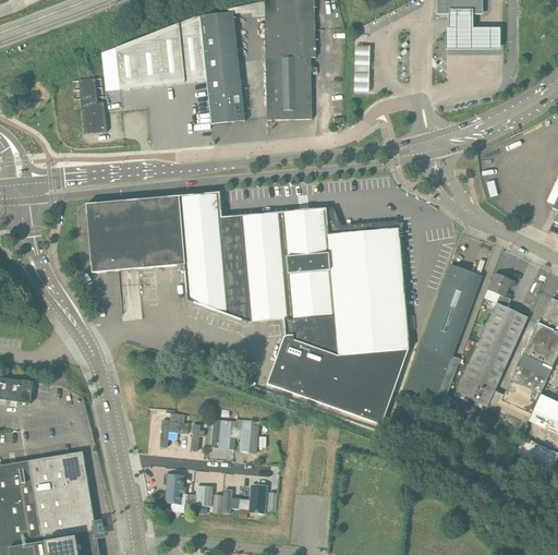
[(264,0),(265,29),(315,29),(314,0),(264,0)]
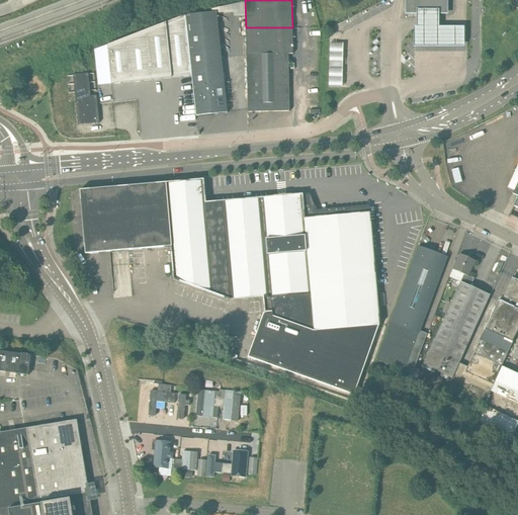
[(407,0),(407,11),(416,10),(438,10),(446,10),(446,0),(407,0)]
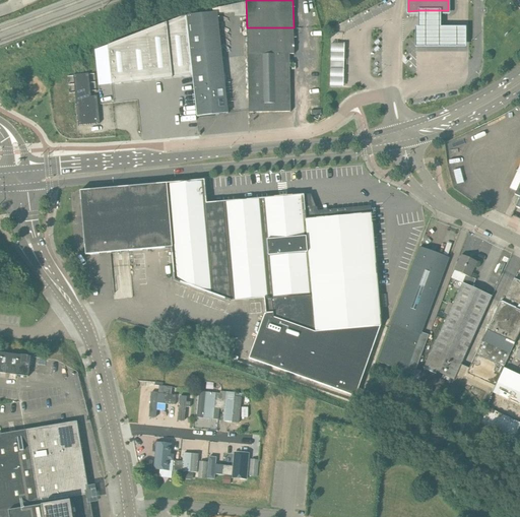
[(217,10),(186,13),(193,73),(197,114),(229,111),(217,10)]
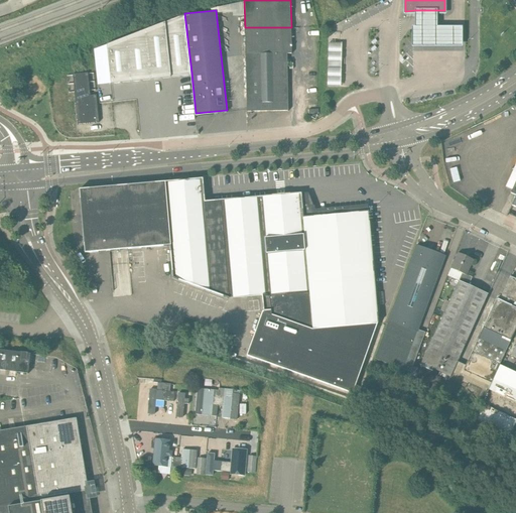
[(414,22),(410,22),(410,43),(462,43),(462,23),(436,23),(436,10),(414,10),(414,22)]
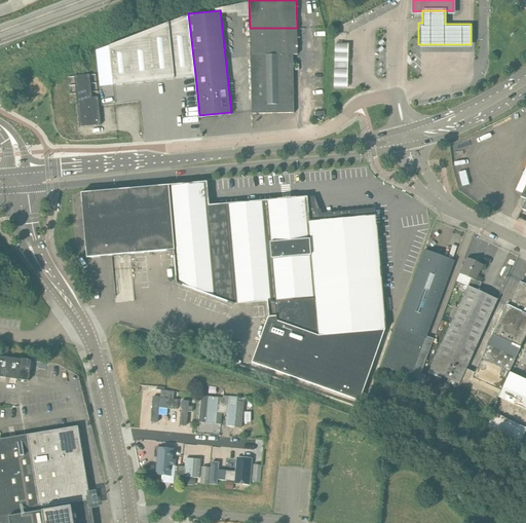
[(115,82),(195,74),(188,13),(168,21),(111,43),(115,82)]
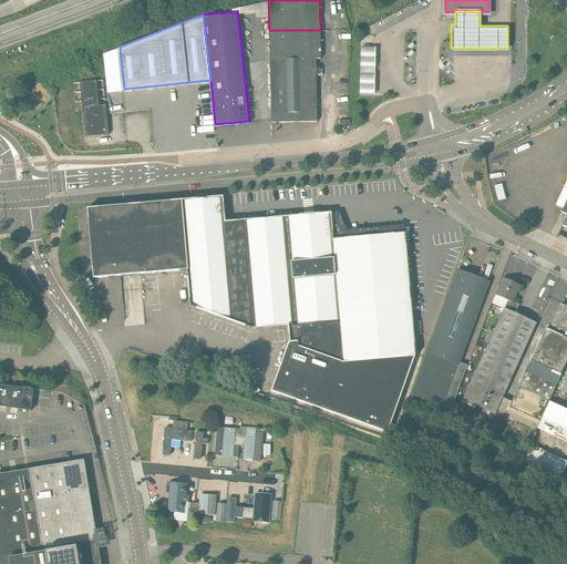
[(270,57),(316,57),(321,57),(320,30),(269,30),(270,57)]
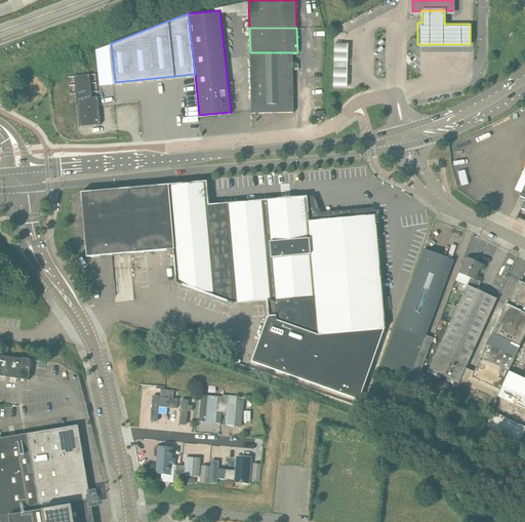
[(334,41),(333,85),(347,85),(348,41),(334,41)]
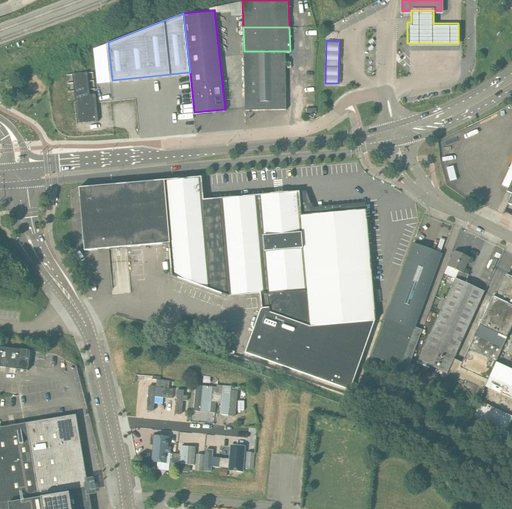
[(286,108),(285,51),(244,51),(245,108),(286,108)]
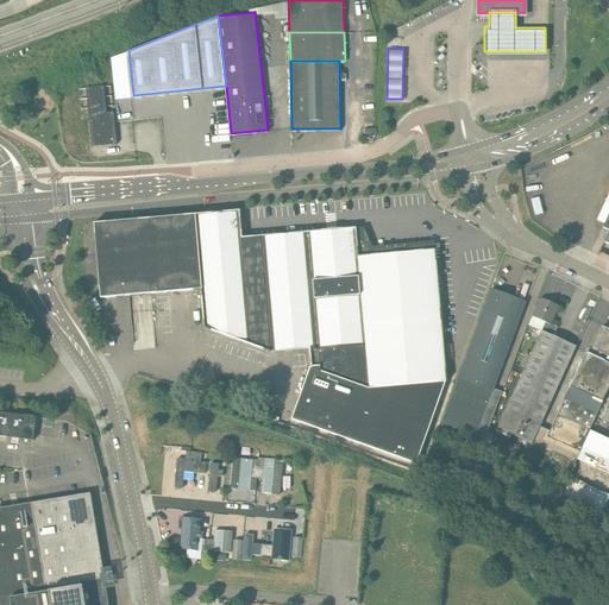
[(89,117),(92,144),(117,140),(114,140),(113,128),(115,128),(113,109),(106,109),(104,83),(86,84),(89,113),(95,113),(95,117),(89,117)]
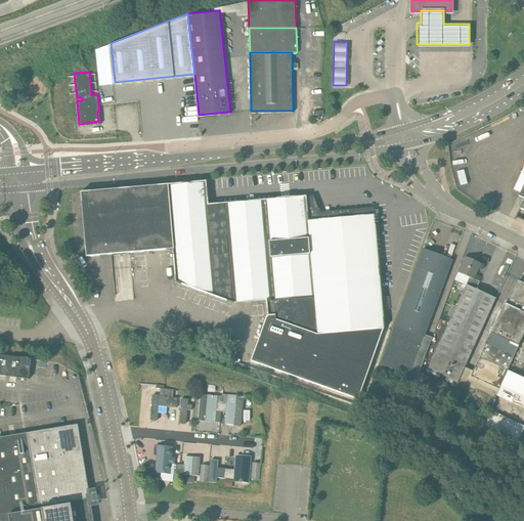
[(208,203),(206,179),(81,190),(86,254),(173,247),(176,279),(232,300),(266,297),(268,313),(269,312),(269,315),(267,314),(252,357),(357,396),(383,326),(374,213),(313,218),(312,210),(307,211),(305,194),(208,203)]
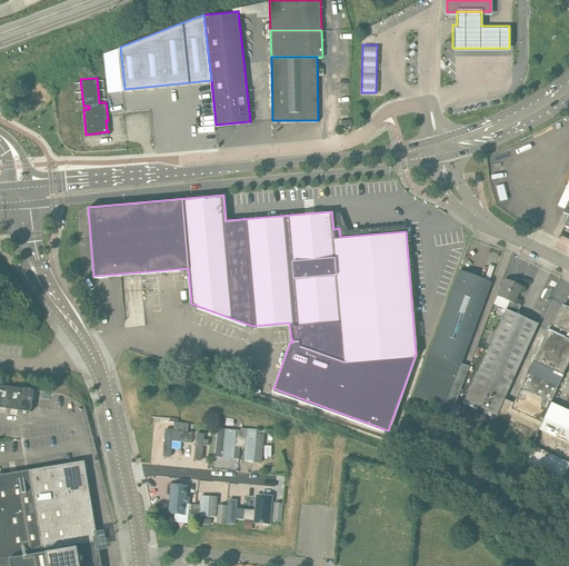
[(461,360),(491,280),(459,268),(429,353),(460,364),(461,360)]
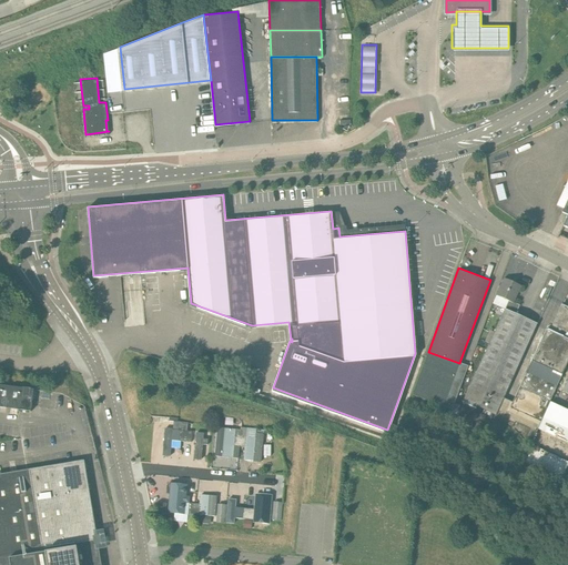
[(496,413),(504,395),(537,321),(516,311),(519,303),(514,300),(520,283),(504,275),(496,293),(508,299),(464,397),(496,413)]
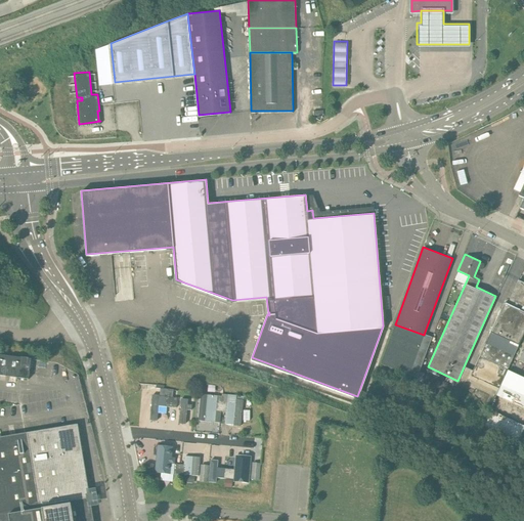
[(465,364),(457,381),(456,383),(473,391),(475,386),(490,392),(483,406),(488,408),(493,397),(523,331),(523,280),(522,279),(511,303),(508,302),(507,302),(504,301),(473,368),(465,364)]
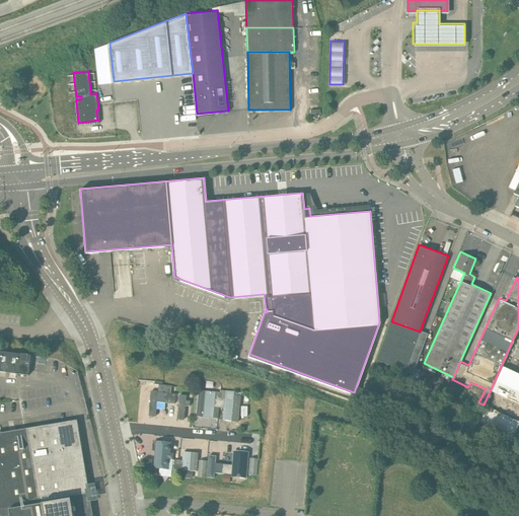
[(405,369),(413,372),(428,332),(421,328),(420,332),(391,321),(377,359),(405,369)]
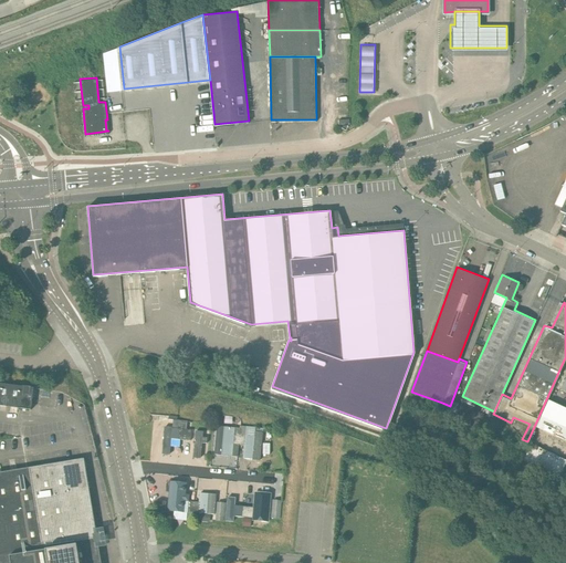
[(0,381),(0,403),(31,407),(33,386),(0,381)]
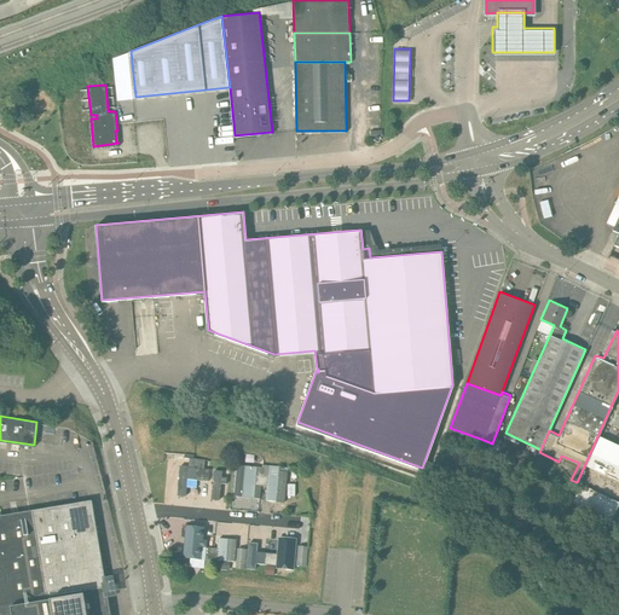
[(594,453),(618,464),(618,444),(600,435),(591,452),(594,453)]
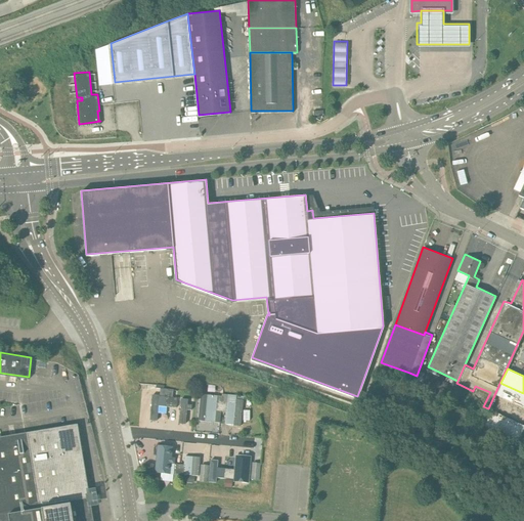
[(523,404),(523,393),(503,384),(498,393),(523,404)]
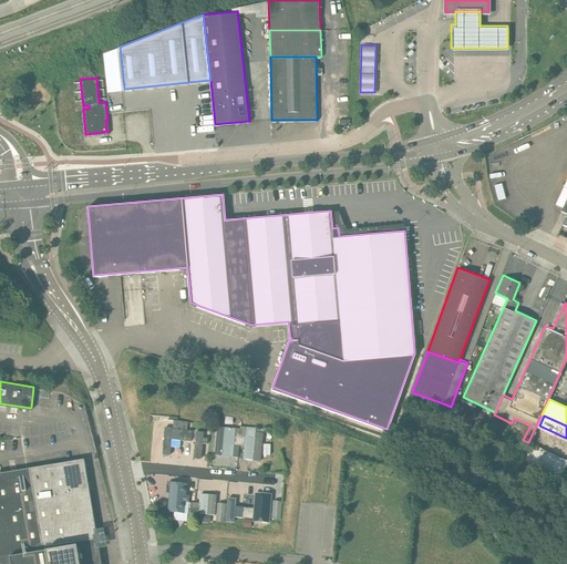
[(235,427),(218,424),(216,452),(232,454),(235,427)]
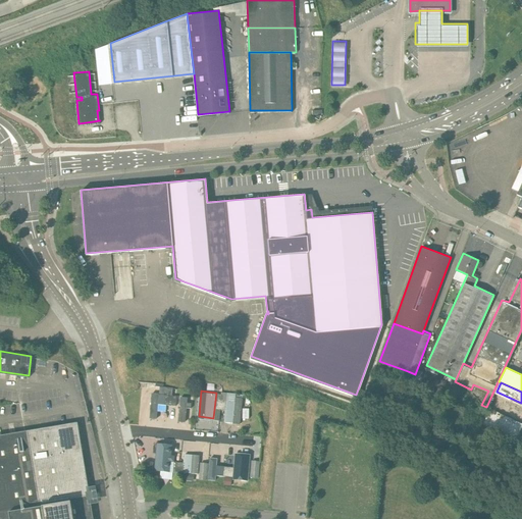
[(161,413),(163,393),(150,392),(148,411),(161,413)]
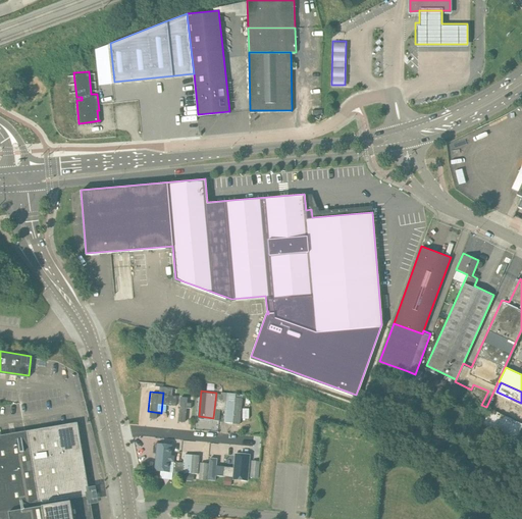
[(185,419),(186,396),(178,395),(177,418),(185,419)]
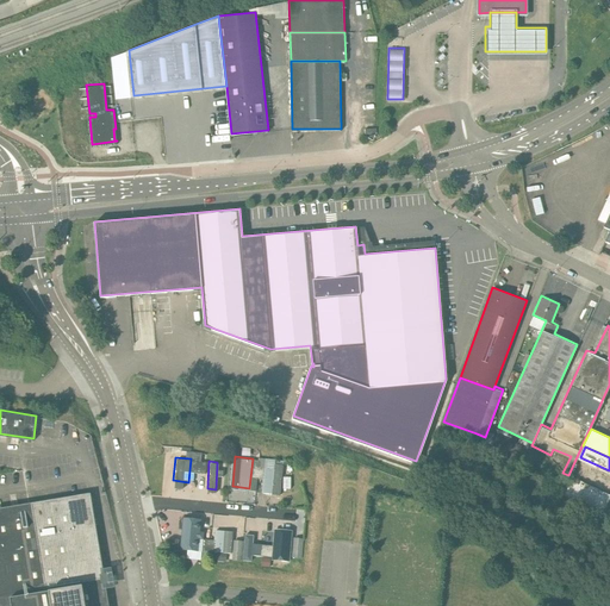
[(280,493),(281,463),(268,463),(267,493),(280,493)]
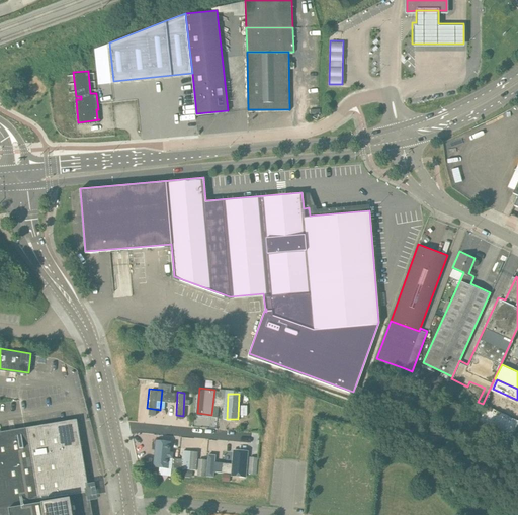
[(508,426),(512,416),(487,404),(482,413),(508,426)]
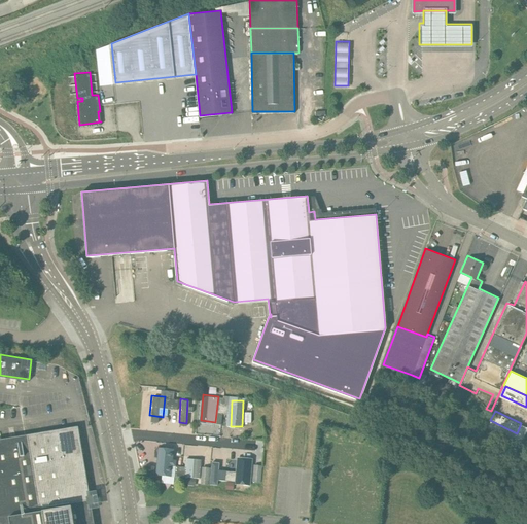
[(78,425),(0,438),(0,523),(94,523),(79,429),(78,425)]
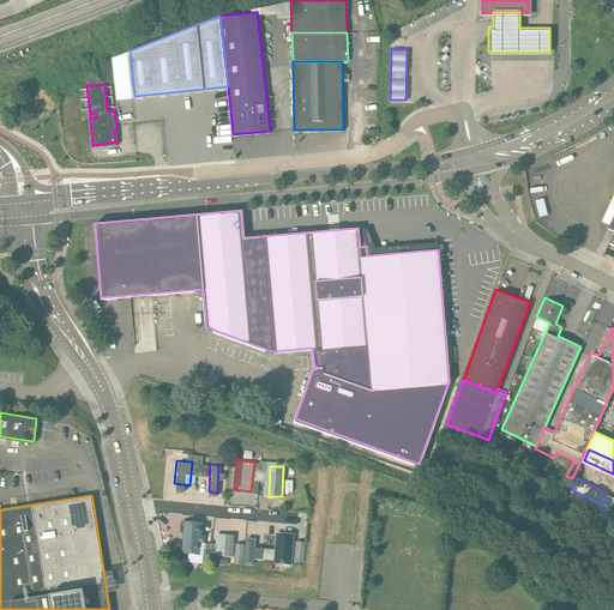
[(197,550),(199,520),(187,519),(184,549),(197,550)]
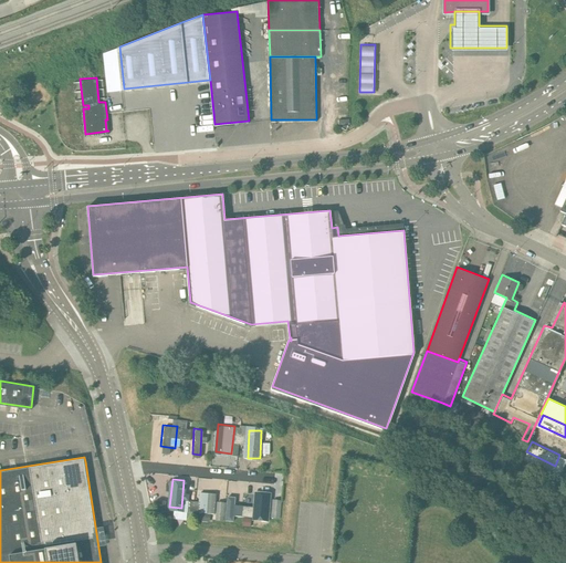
[(266,515),(269,490),(257,489),(254,514),(266,515)]
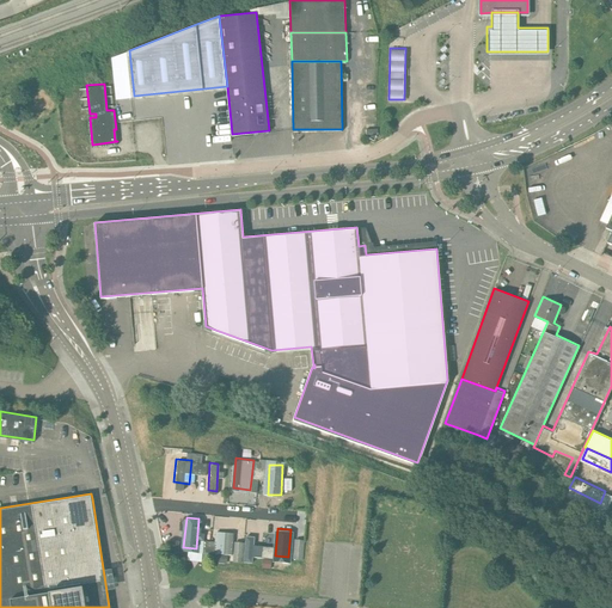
[(230,551),(231,532),(219,530),(218,551),(230,551)]
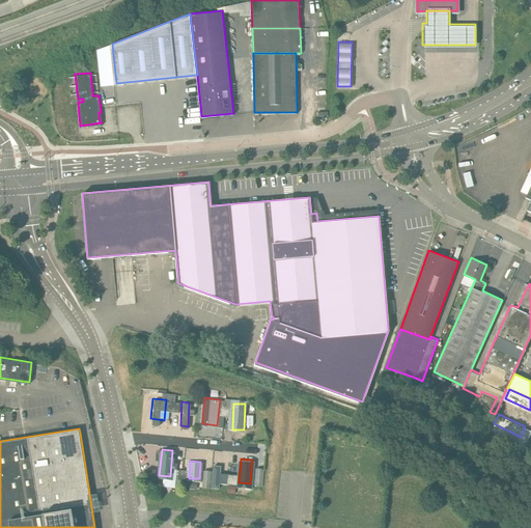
[(222,483),(224,466),(215,465),(213,482),(222,483)]
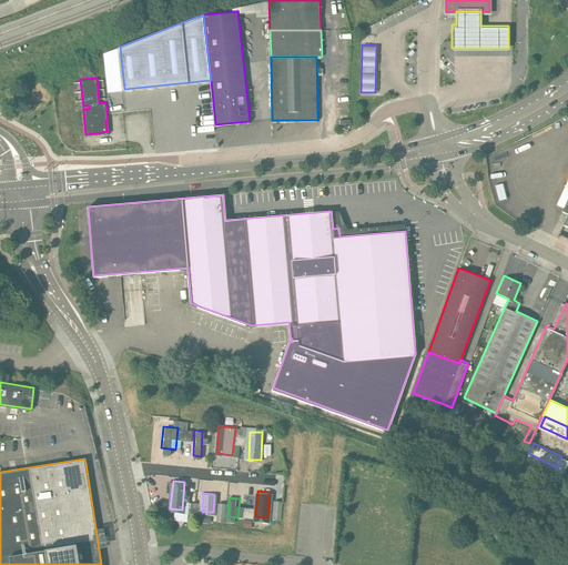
[(274,498),(272,517),(281,518),(283,500),(274,498)]
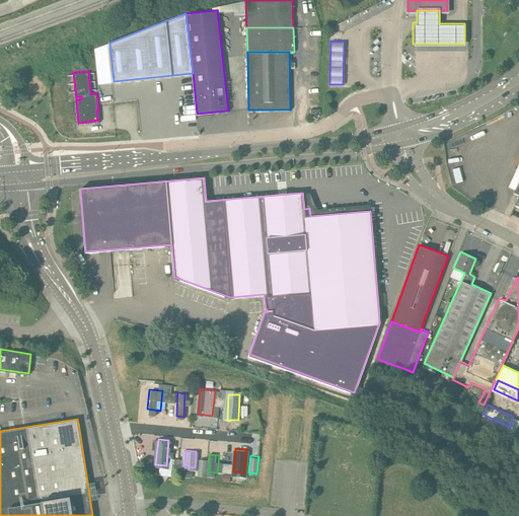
[(150,472),(152,457),(143,456),(142,472),(150,472)]
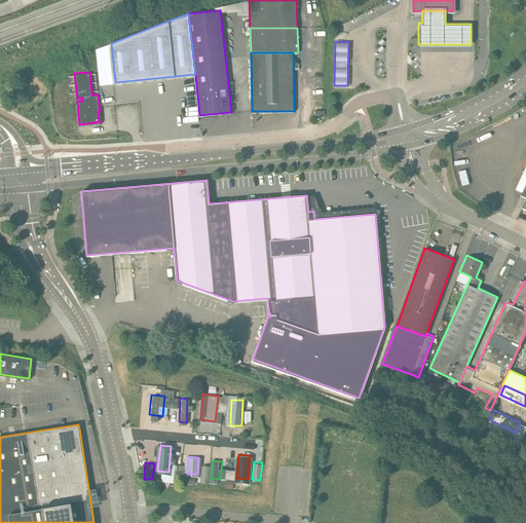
[(201,463),(200,481),(209,482),(210,464),(201,463)]
